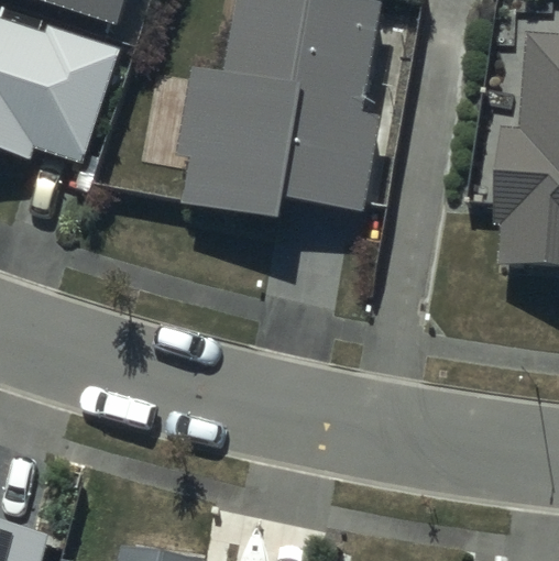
[(41,0),(116,23),(122,0),(41,0)]
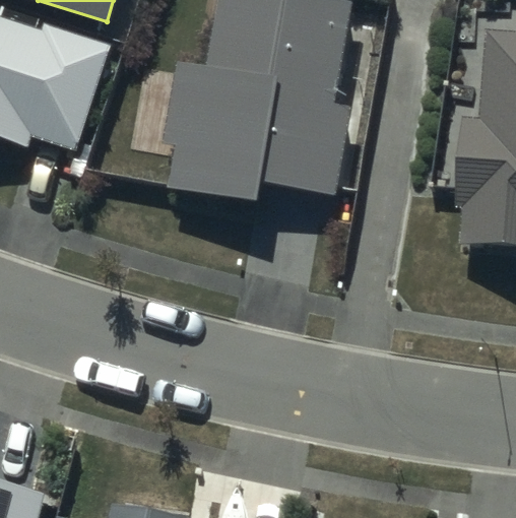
[(350,3),(332,0),(215,0),(206,68),(174,64),(160,144),(172,146),(166,190),(259,204),(262,185),(334,195),(335,188),(346,189),(373,19),(348,15),(350,3)]
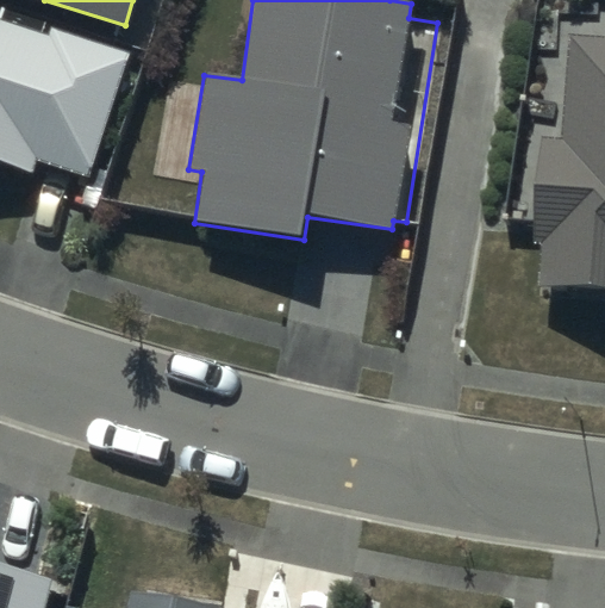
[(0,162),(33,173),(37,162),(89,178),(129,50),(50,26),(48,33),(0,18),(0,162)]
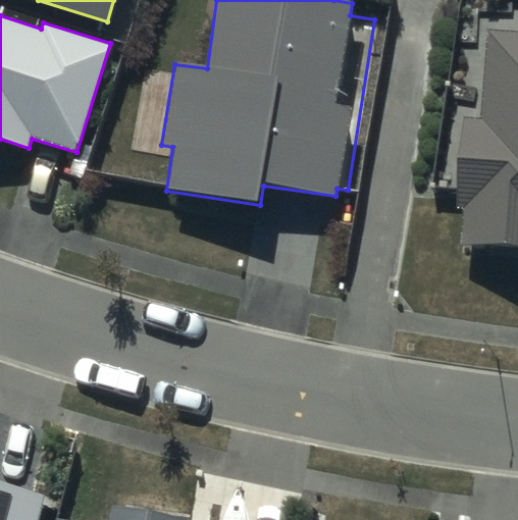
[(517,34),(486,33),(484,119),(457,119),(453,206),(460,207),(458,246),(517,249),(517,34)]
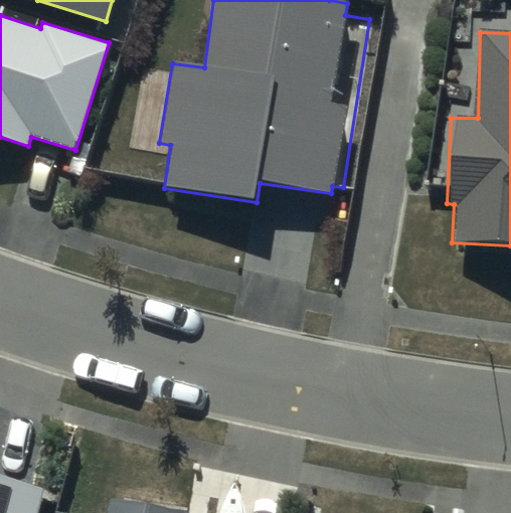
[(0,512),(38,512),(45,490),(0,478),(0,512)]
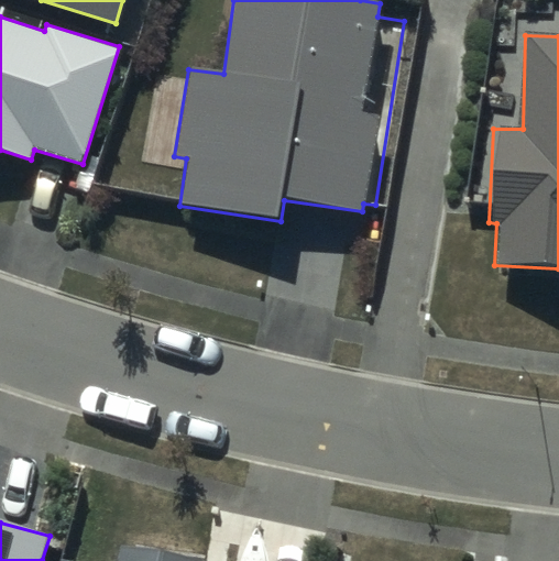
[(206,560),(207,560),(113,546),(110,560),(206,560)]
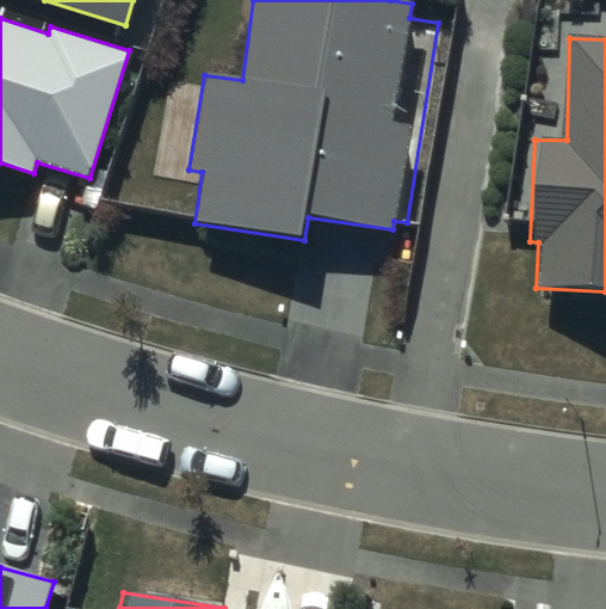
All buildings are outlined.
